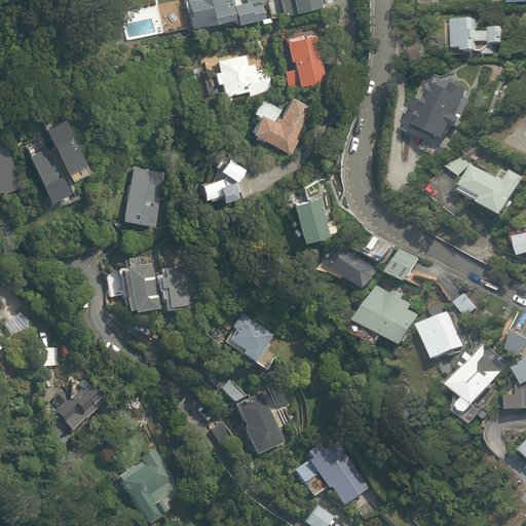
[(224,6),(223,0),(182,0),(188,26),(231,17),(232,24),(262,17),(259,5),(265,4),(264,0),(230,0),(231,5),(224,6)]
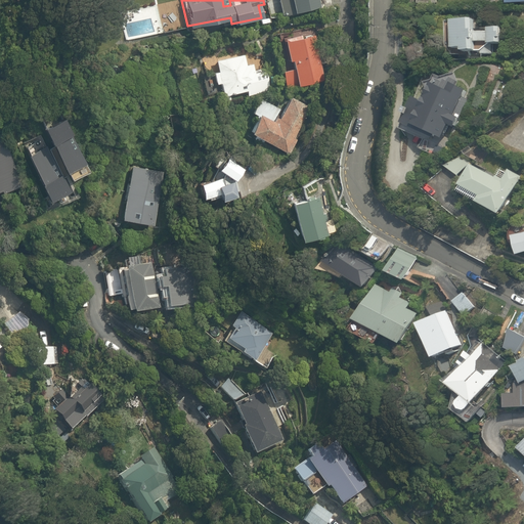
[(276,0),(280,16),(320,8),(318,0),(276,0)]
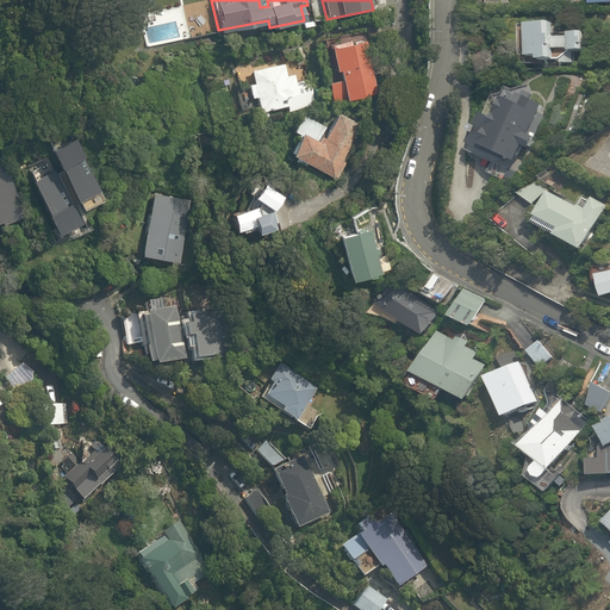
[(558,24),(529,24),(529,57),(540,57),(540,62),(577,62),(577,54),(587,54),(587,30),(568,30),(568,35),(558,35),(558,24)]
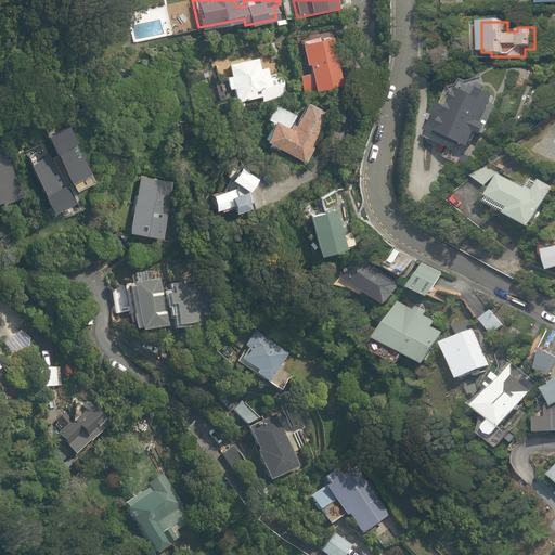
[(343,87),(334,33),(299,38),(305,67),(307,67),(309,75),(299,76),(301,93),(343,87)]
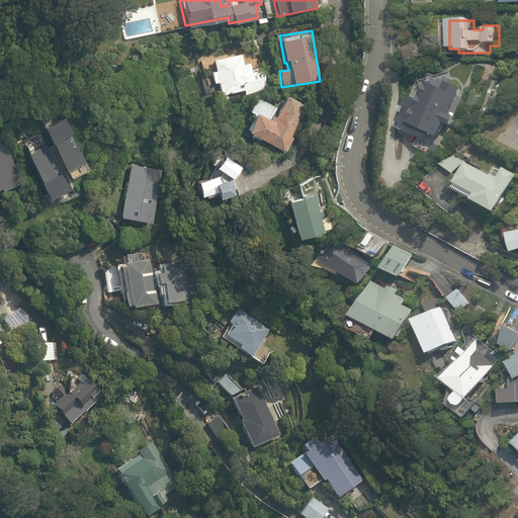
[(240,55),(212,60),(214,71),(210,72),(212,84),(218,83),(220,95),(243,90),(244,97),(268,92),(263,68),(251,71),(249,61),(242,63),(240,55)]
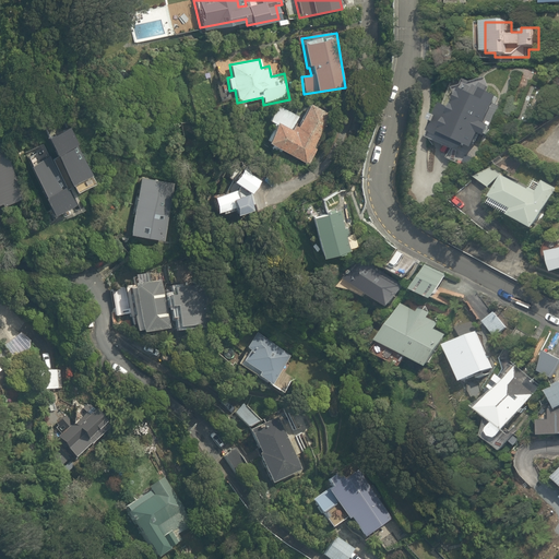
[(488,125),(499,94),(460,80),(452,100),(448,98),(435,135),(476,151),(482,134),(489,138),(494,126),(488,125)]
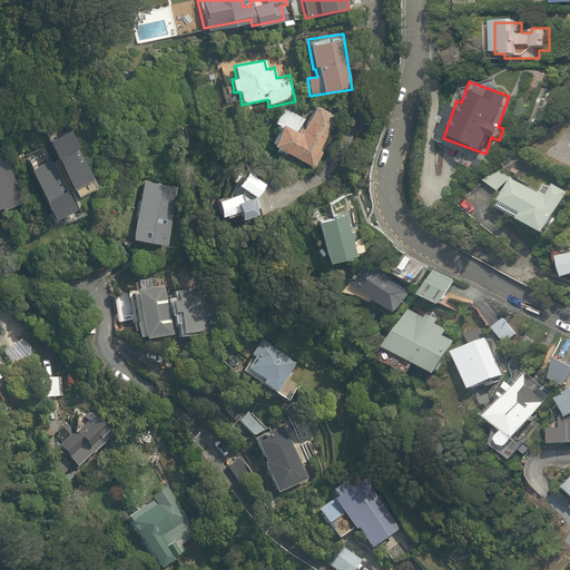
[(281,127),(271,146),(311,167),(336,118),(315,107),(307,121),(283,108),(275,124),(281,127)]
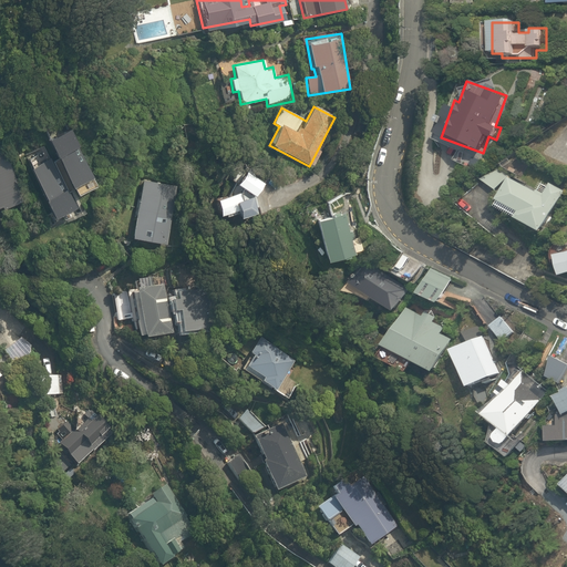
[(0,209),(22,204),(11,163),(7,165),(0,141),(0,209)]
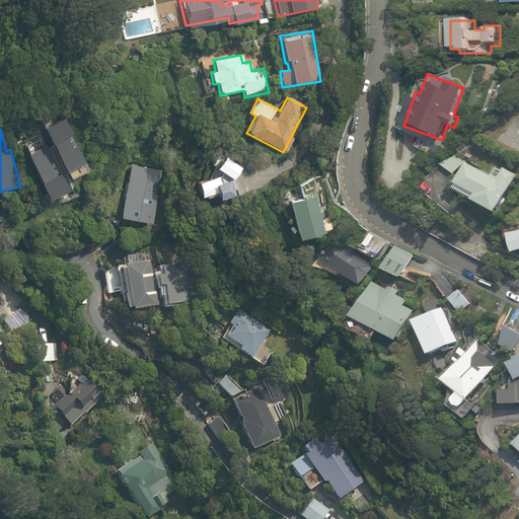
[(452,148),(440,163),(454,174),(466,159),(452,148)]
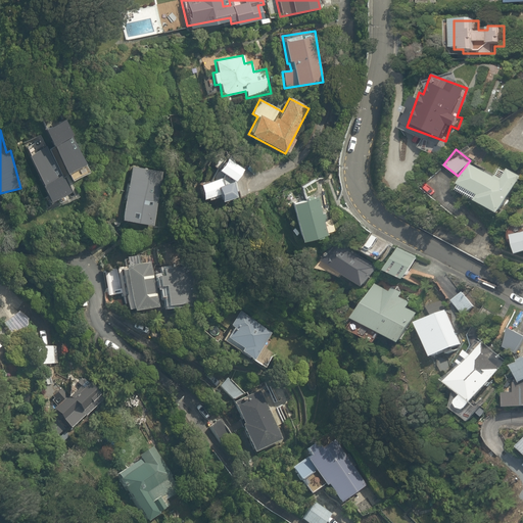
[(234,187),(236,183),(243,170),(221,157),(214,171),(208,181),(197,183),(199,197),(217,194),(219,204),(237,201),(234,187)]
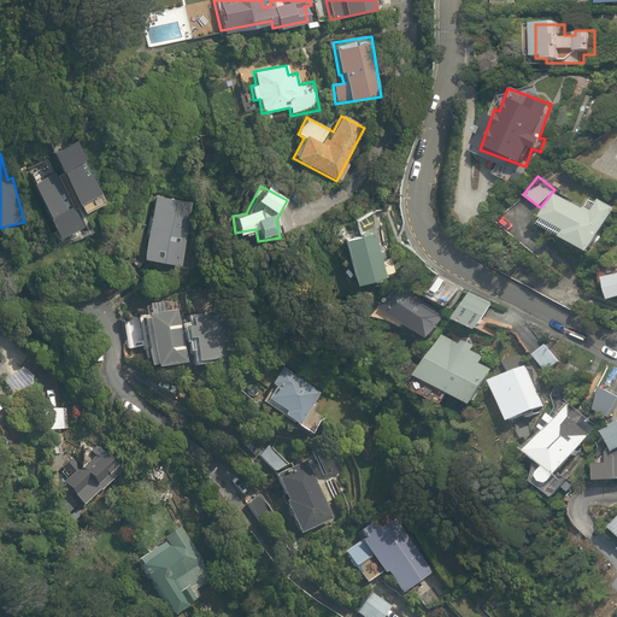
[(191,201),(153,194),(141,260),(178,268),(191,201)]
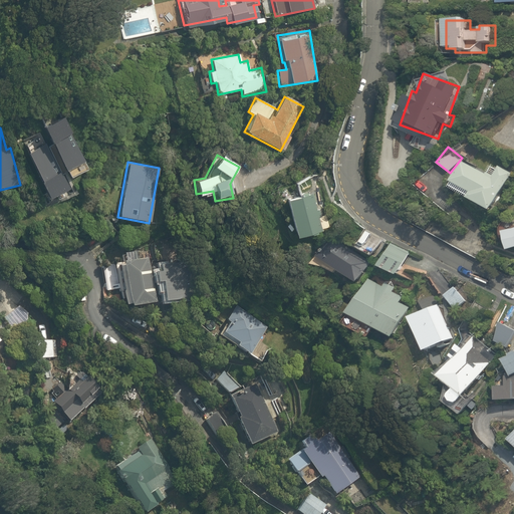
[(470,202),(494,214),(513,175),(500,168),(495,178),(466,164),(454,189),(472,198),(470,202)]
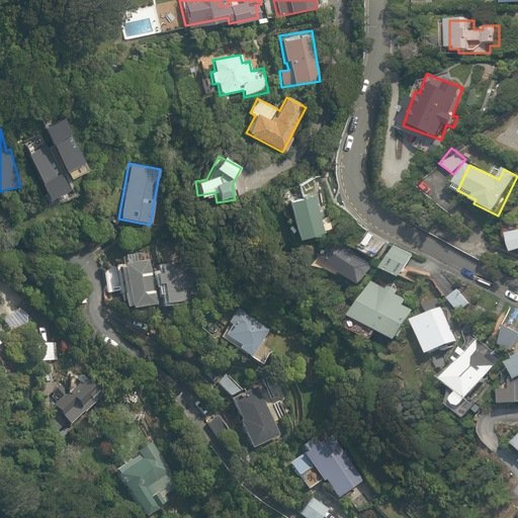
[(325,234),(315,185),(298,188),(300,199),(287,202),(294,239),(325,234)]
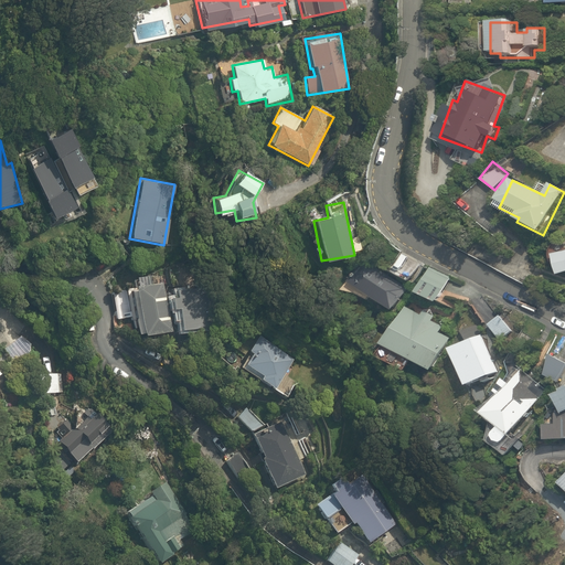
[(564,251),(554,255),(560,278),(564,276),(564,251)]
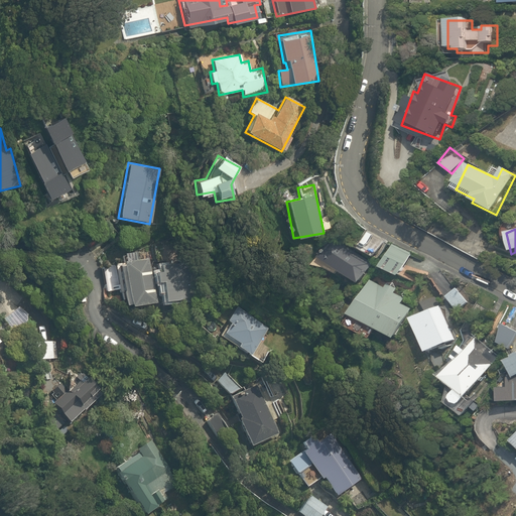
[(383,242),(365,232),(361,240),(354,236),(348,247),(372,260),(383,242)]
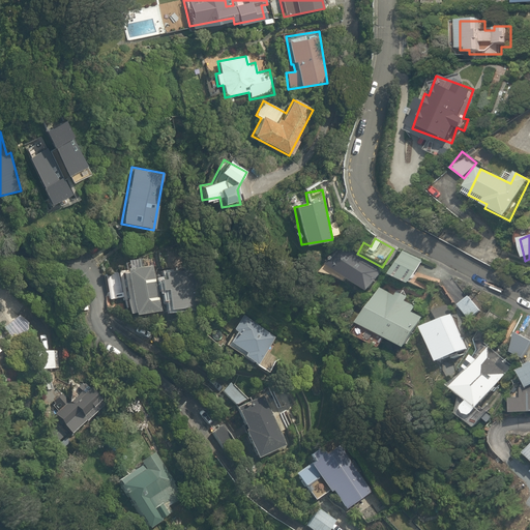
[(340,245),(327,266),(371,292),(383,271),(340,245)]
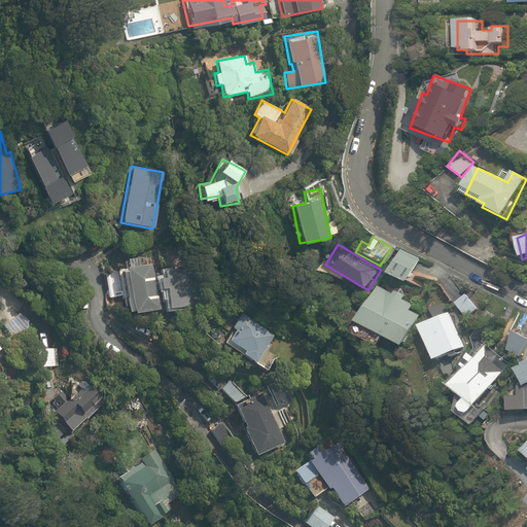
[(400,248),(389,275),(411,284),(422,258),(400,248)]
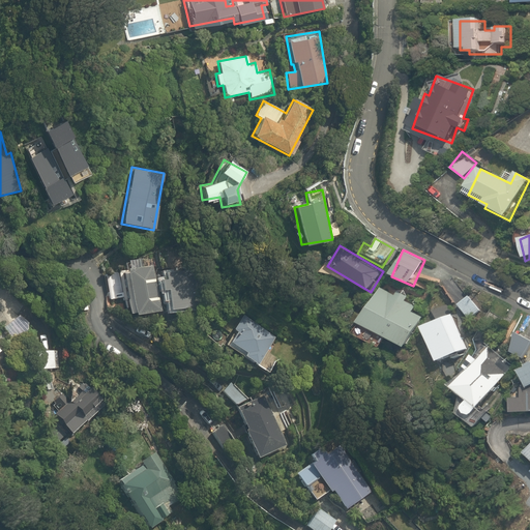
[(171,253),(155,255),(157,270),(173,268),(171,253)]
